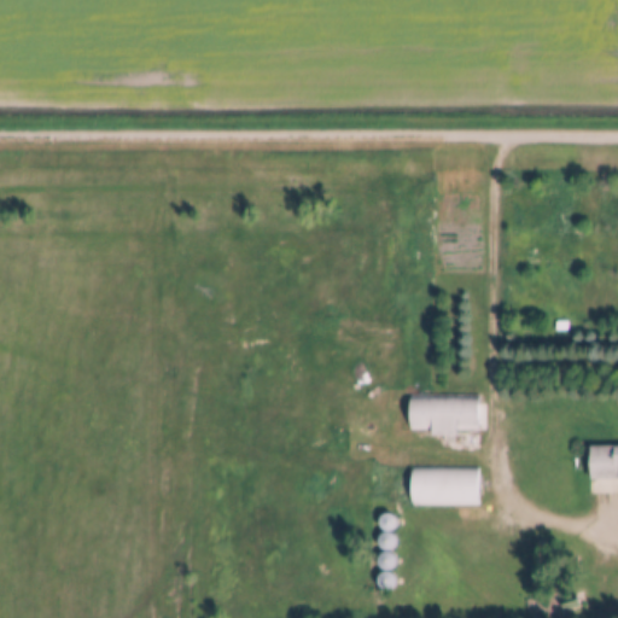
[(432,432),(410,432),(410,398),(479,398),(479,432),(456,432),(456,437),(432,437),(432,432)]
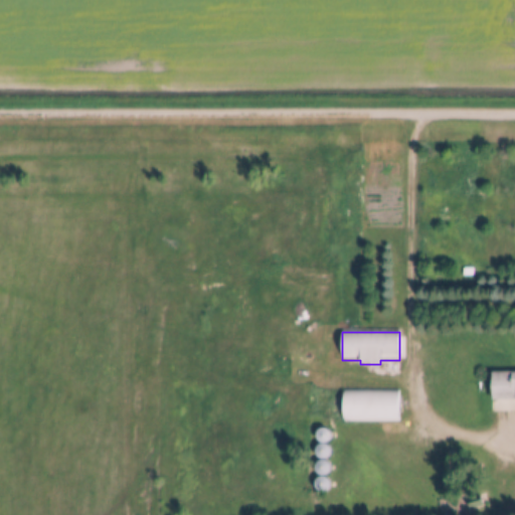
[(492,372),(514,372),(514,399),(493,399),(492,372)]
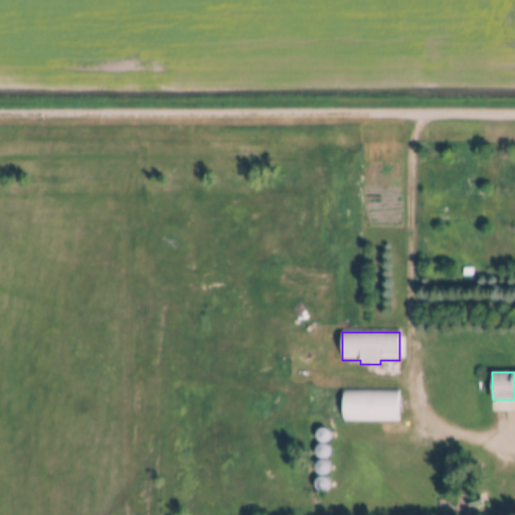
[(344,390),(398,390),(398,422),(345,422),(344,390)]
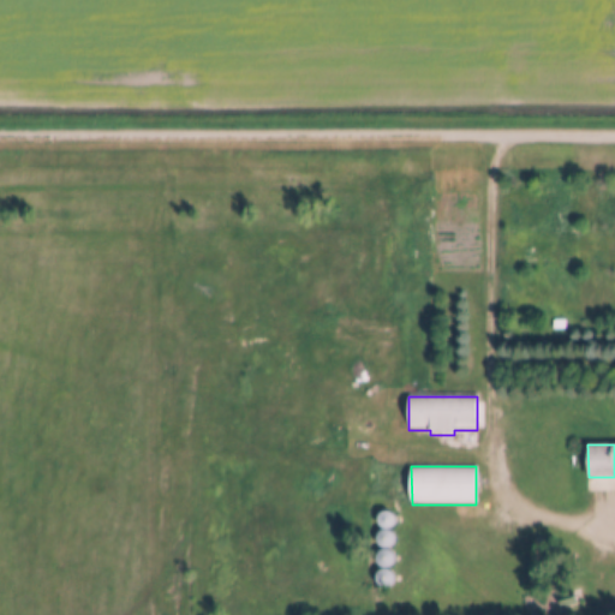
[(387,530),(393,526),(395,520),(393,514),(387,512),(381,514),(378,520),(381,526),(387,530)]
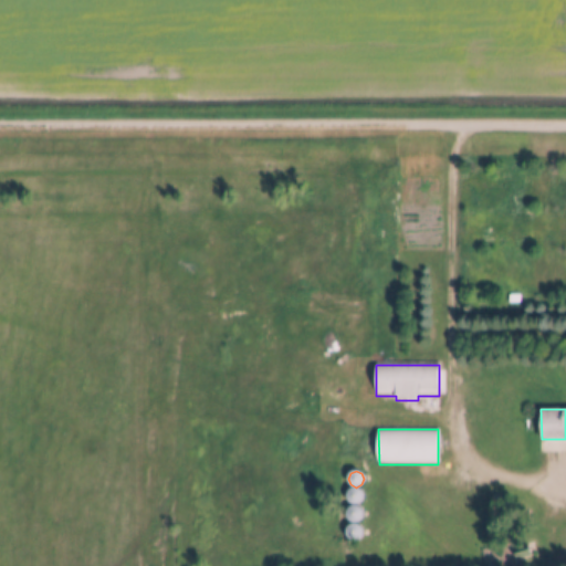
[(356,504),(362,502),(364,496),(362,491),(355,489),(349,491),(347,496),(349,502),(356,504)]
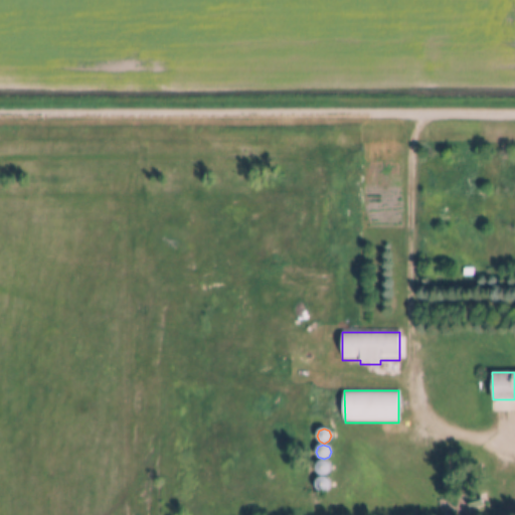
[(323,476),(328,473),(330,468),(328,463),(323,461),(318,463),(316,468),(318,473),(323,476)]
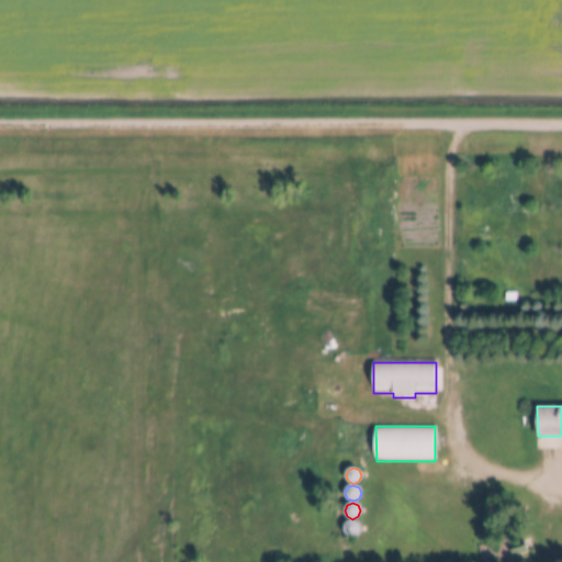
[(352,537),(358,535),(360,529),(358,524),(352,521),(347,524),(345,529),(347,535),(352,537)]
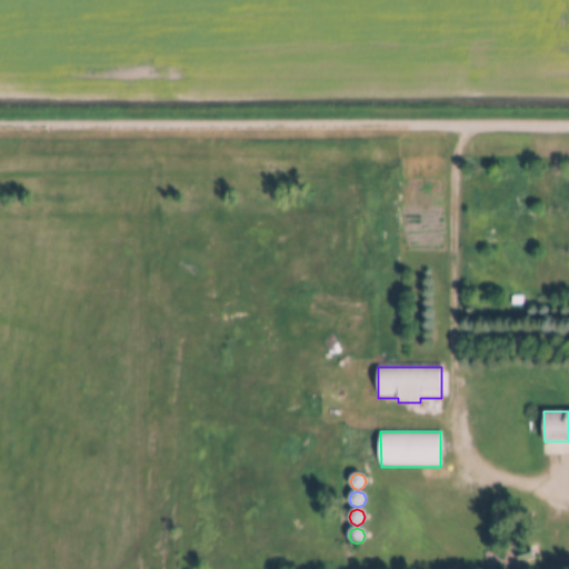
All buildings are outlined.
